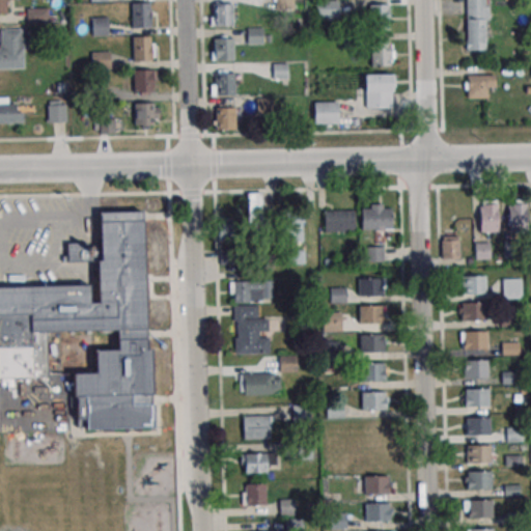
[(274,0),(291,0),(292,8),(274,9),(274,0)]
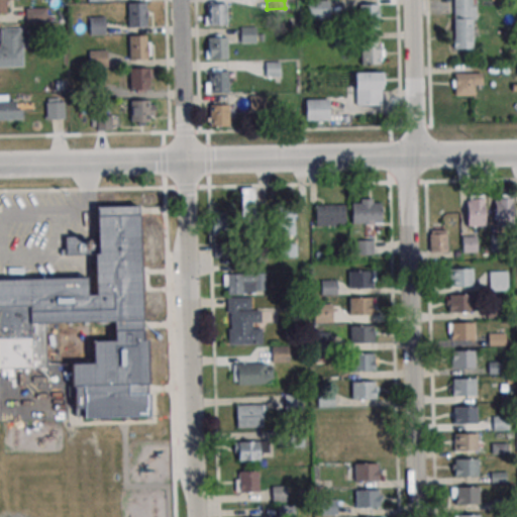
[(309,1),(327,0),(327,16),(310,16),(309,1)]
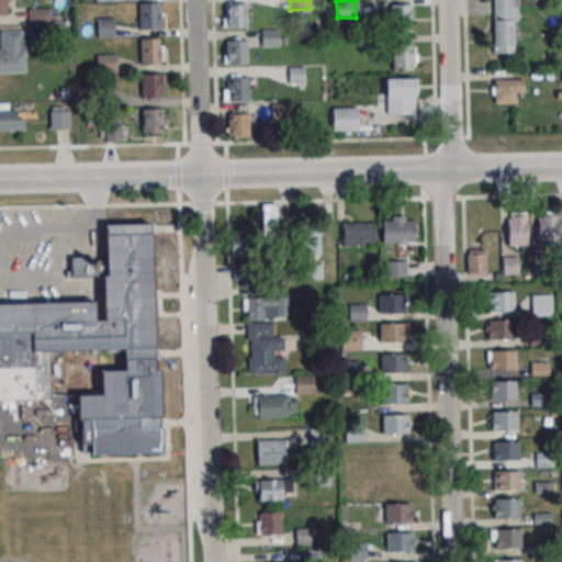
[(492,0),(493,53),(516,53),(516,0),(492,0)]
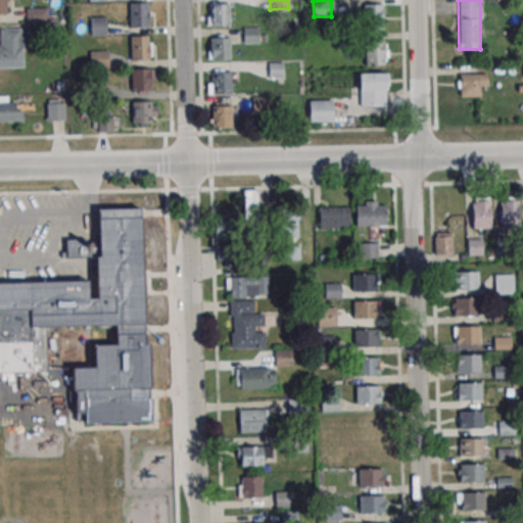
[(228,3),(228,26),(209,26),(209,4),(228,3)]
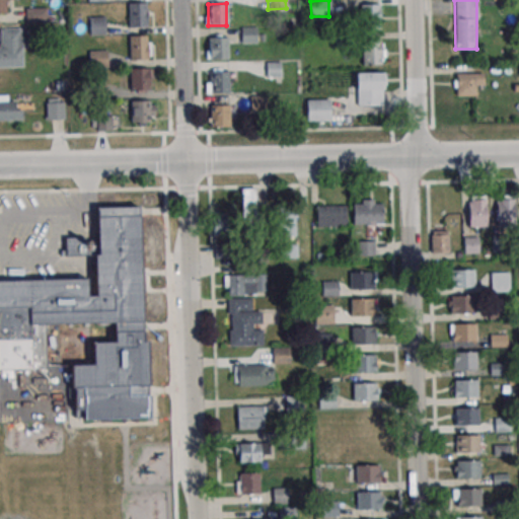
[(380,29),(380,4),(361,4),(361,29),(380,29)]
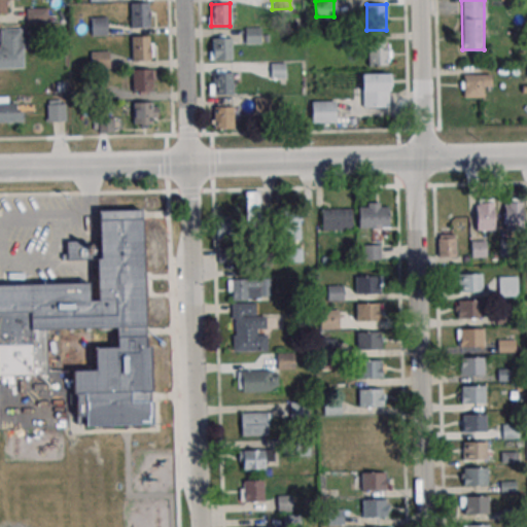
[(147,6),(148,28),(130,28),(129,6),(147,6)]
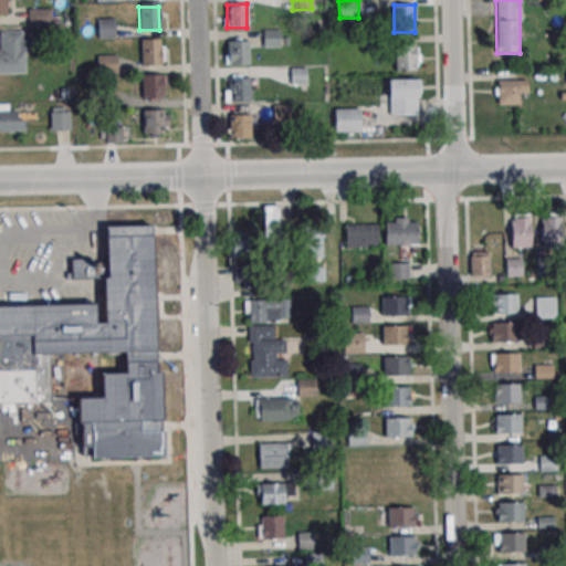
[(52,23),(52,8),(28,8),(28,23),(52,23)]
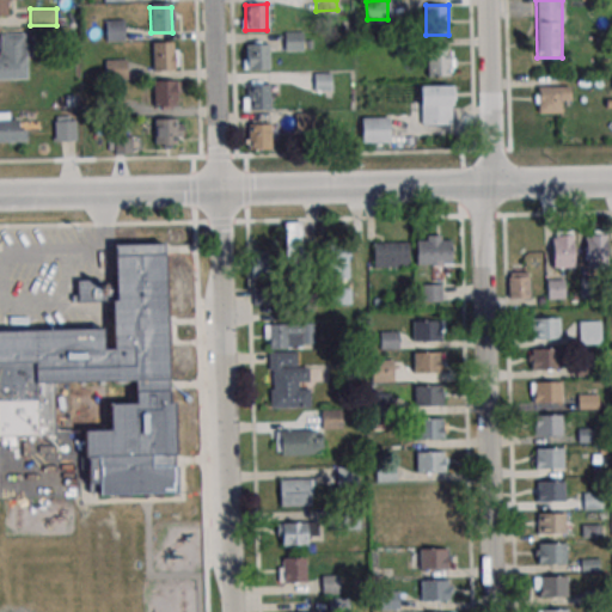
[(103,22),(123,22),(124,40),(103,41),(103,22)]
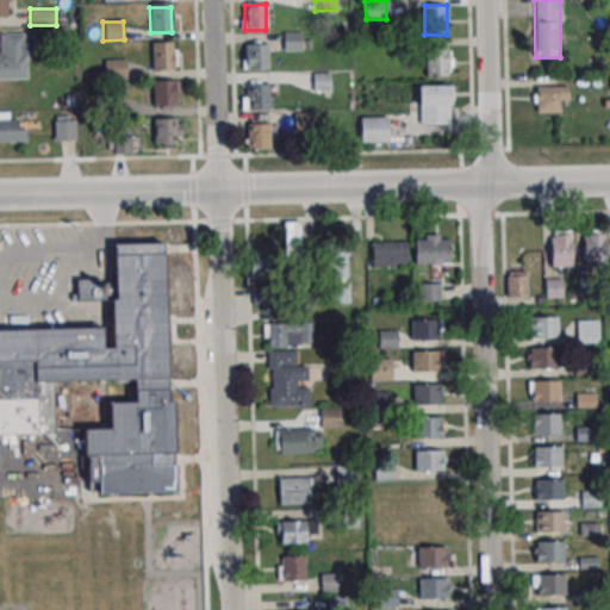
[(0,79),(30,79),(30,32),(0,32),(0,79)]
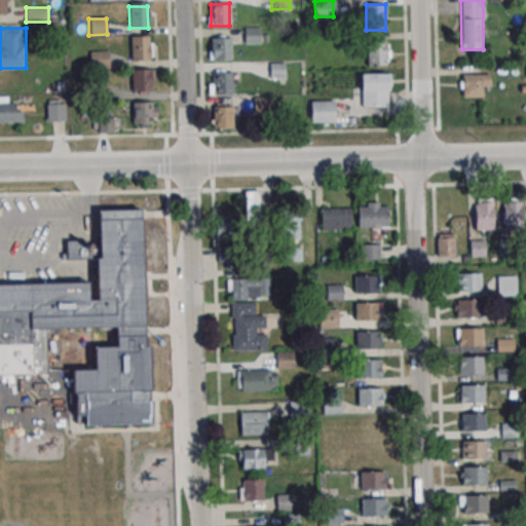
[(242,28),(261,28),(261,43),(243,44),(242,28)]
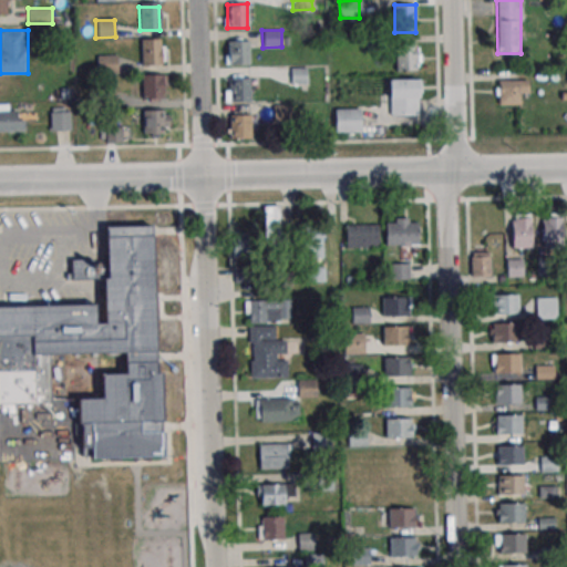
[(160,42),(160,65),(140,65),(140,42),(160,42)]
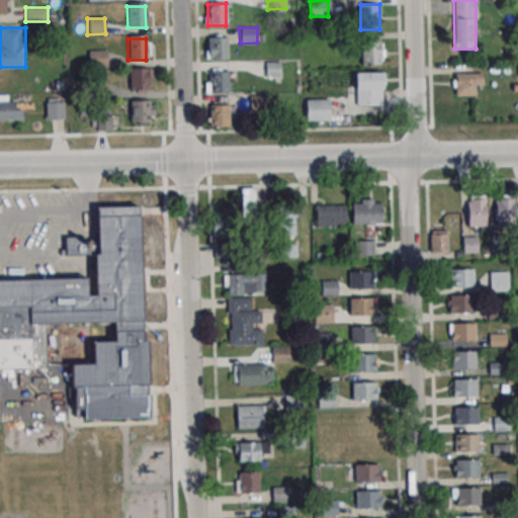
[(227,38),(227,60),(208,60),(208,38),(227,38)]
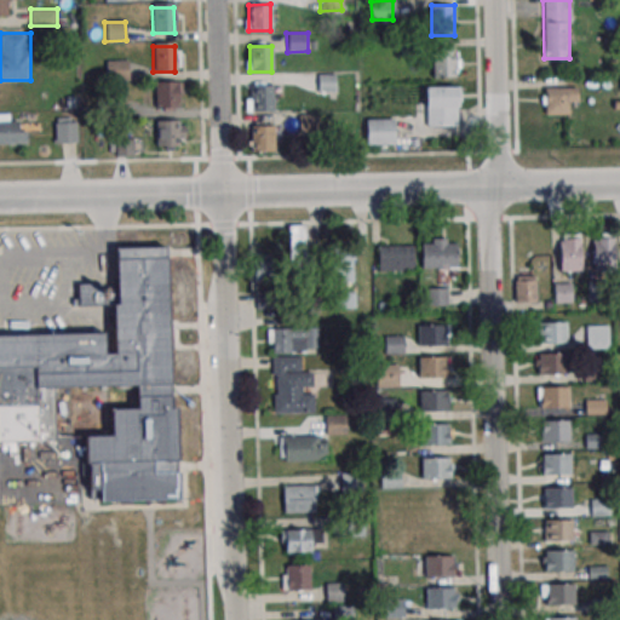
[(432,78),(458,78),(458,47),(432,47),(432,78)]
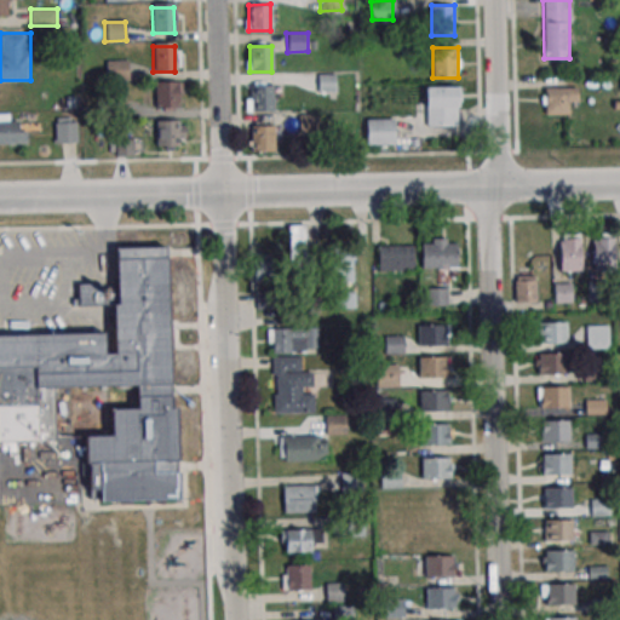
[(105,61),(126,59),(127,79),(105,80),(105,61)]
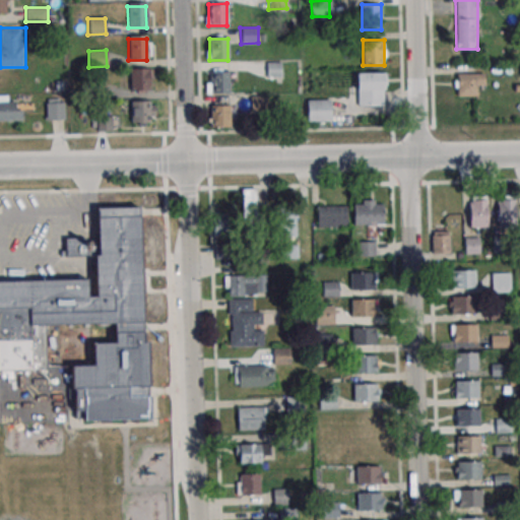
[(265,62),(282,62),(283,77),(265,78),(265,62)]
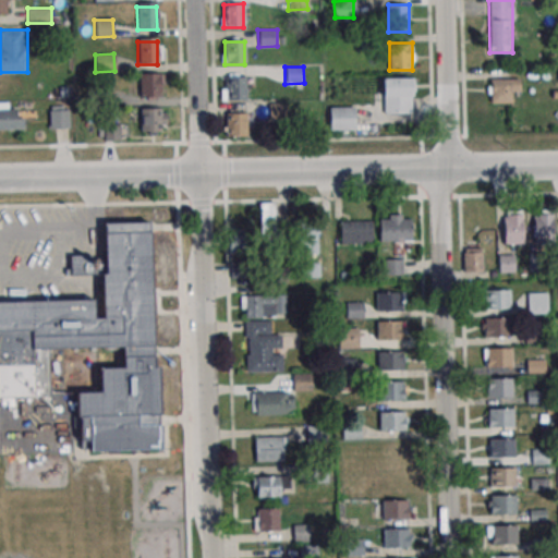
[(158,73),(159,96),(140,97),(138,73),(158,73)]
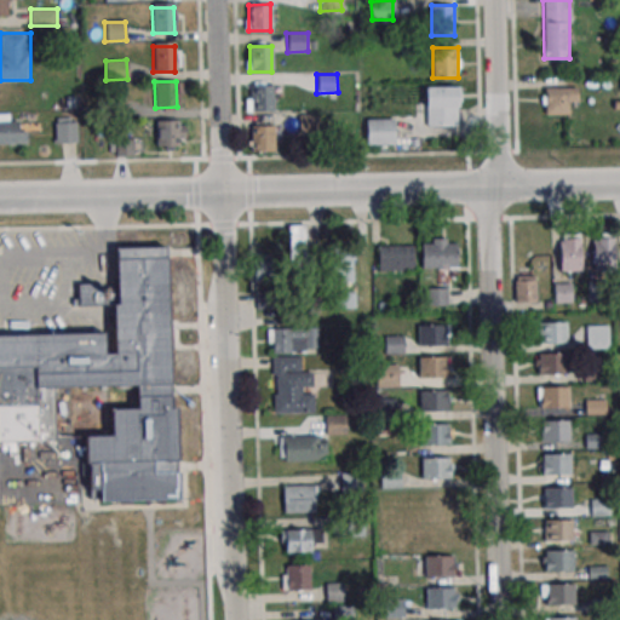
[(246,84),(246,112),(273,112),(273,84),(246,84)]
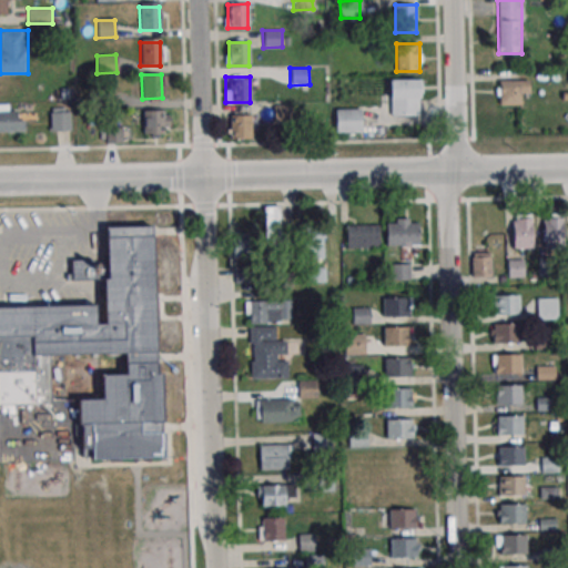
[(389,115),(421,115),(421,79),(389,79),(389,115)]
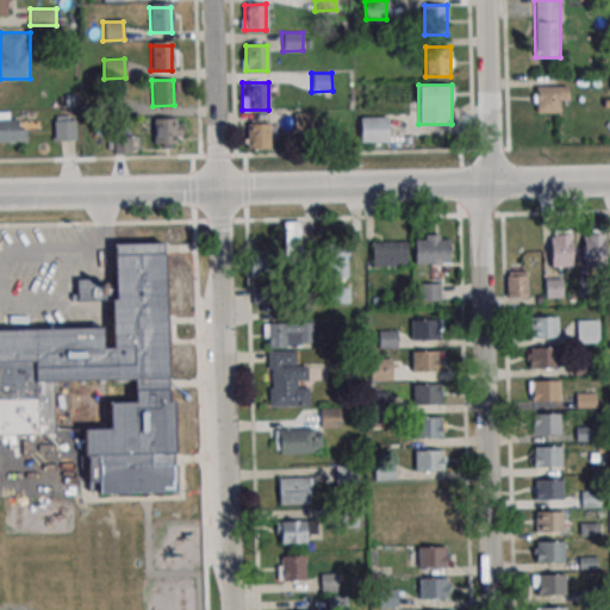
[(566,85),(534,85),(534,112),(566,112),(566,85)]
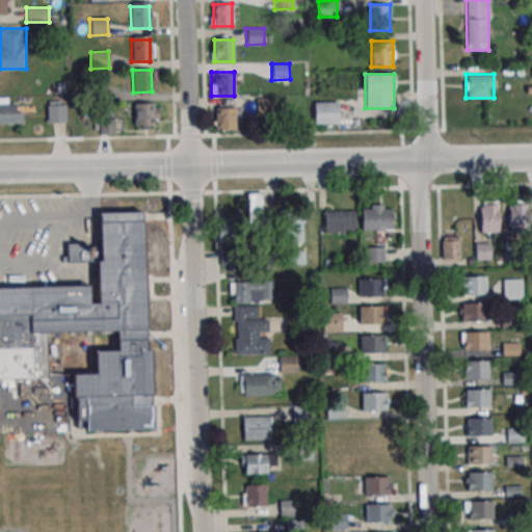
[(85,84),(103,83),(104,100),(86,100),(85,84)]
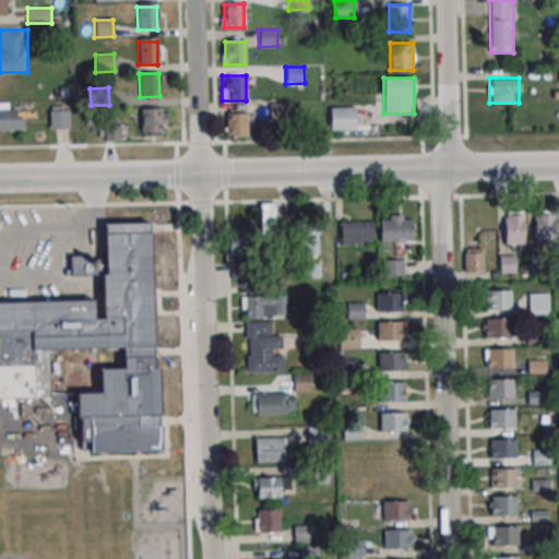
[(287,103),(270,103),(270,120),(287,120),(287,103)]
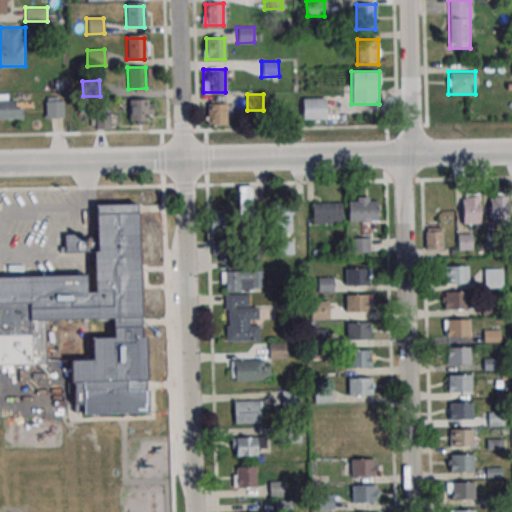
[(22,96),(0,95),(0,118),(22,119),(22,96)]
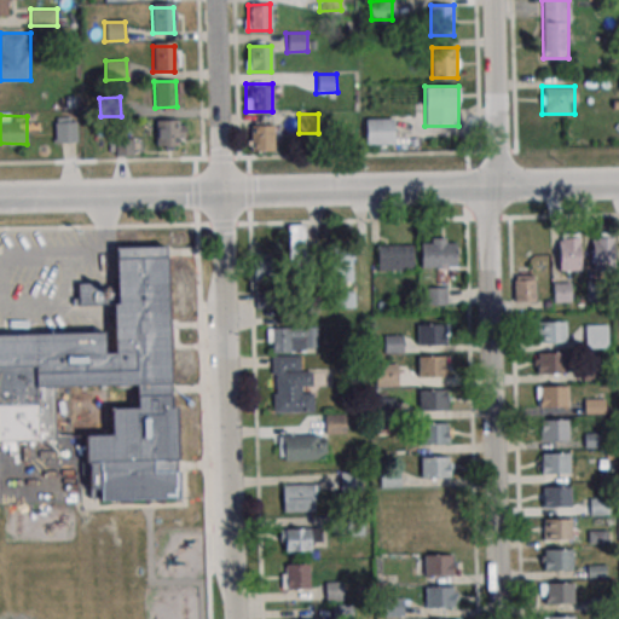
[(177,119),(177,144),(155,145),(155,120),(177,119)]
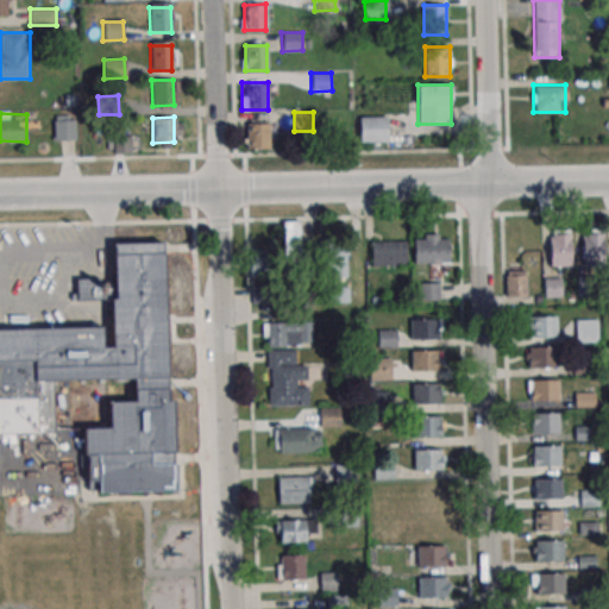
[(359,142),(387,142),(387,117),(359,117),(359,142)]
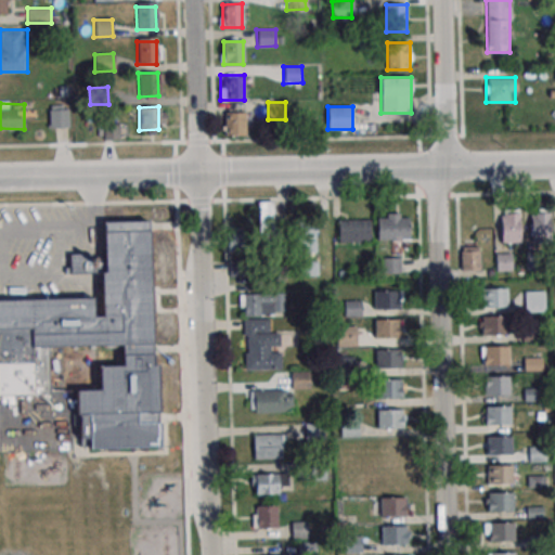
[(48,111),(67,110),(67,127),(49,128),(48,111)]
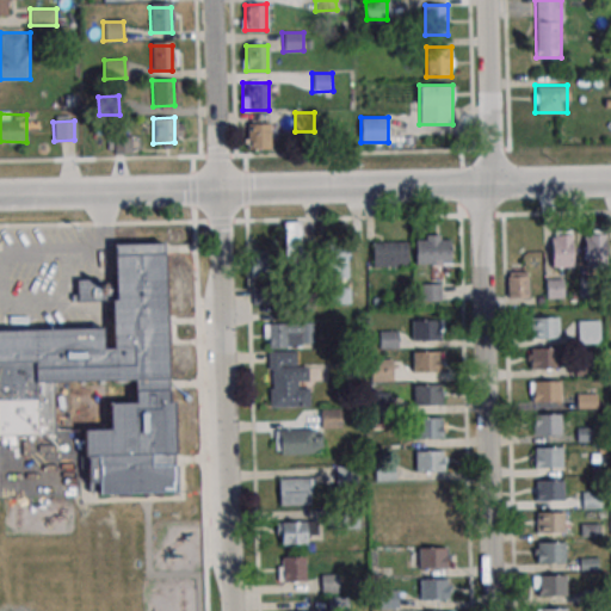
[(272,124),(246,124),(246,149),(272,149),(272,124)]
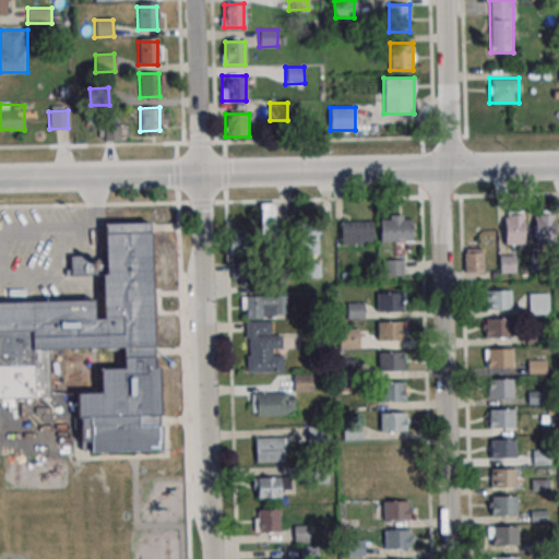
[(261,229),(277,229),(277,201),(261,201),(261,229)]
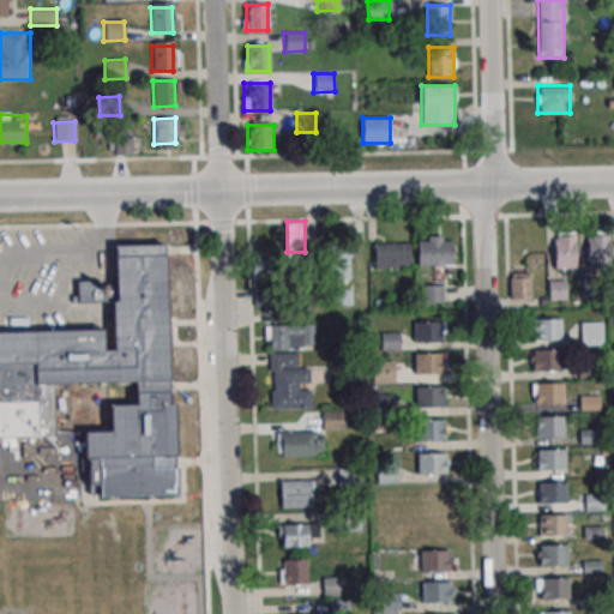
[(548,300),(566,300),(566,269),(576,269),(575,230),(548,230),(548,300)]
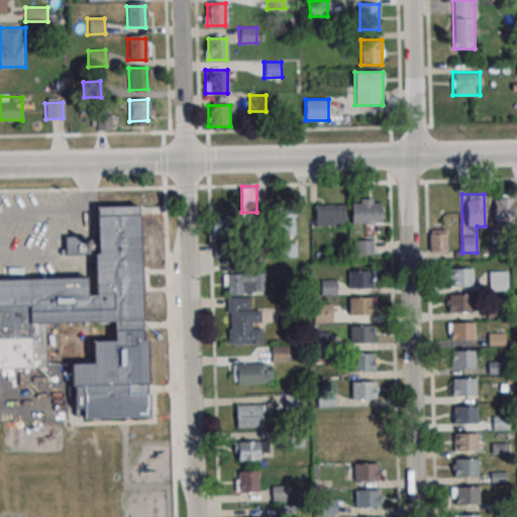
[(494,224),(513,224),(513,197),(494,197),(494,224)]
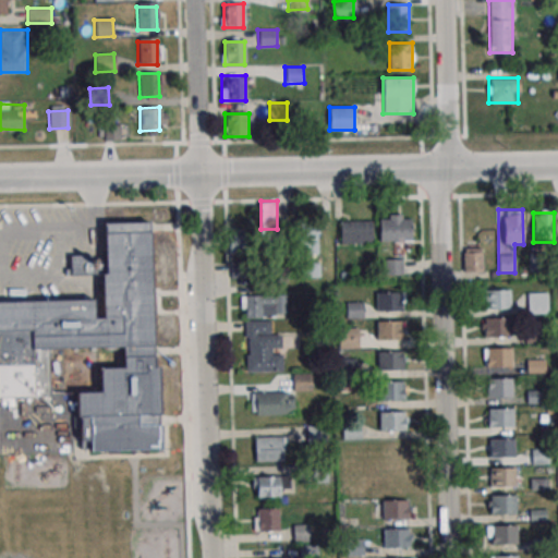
[(379,241),(392,241),(392,247),(411,247),(411,215),(379,215),(379,241)]
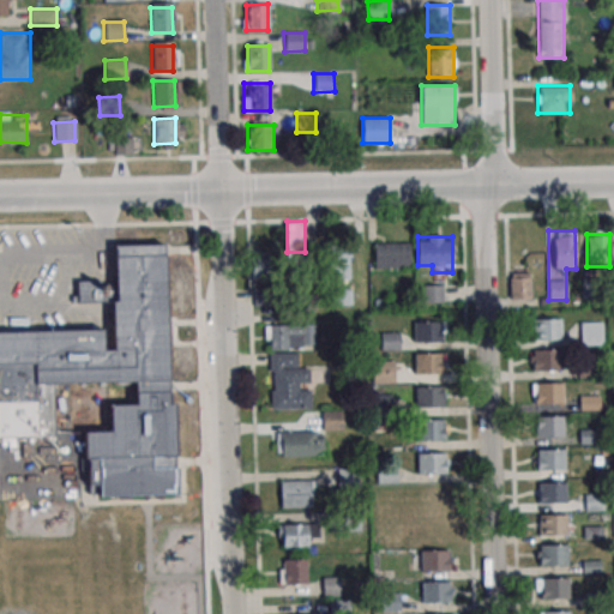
[(174,494),(168,244),(115,245),(115,282),(78,282),(78,304),(113,302),(113,330),(0,331),(0,365),(35,365),(35,384),(133,381),(133,404),(110,405),(110,432),(85,432),(88,497),(174,494)]
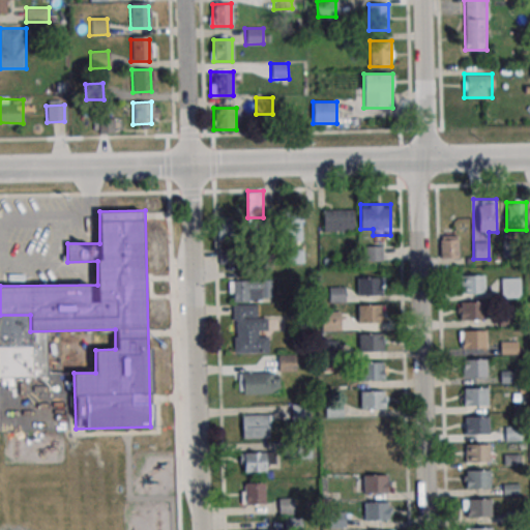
[(301,241),(301,210),(282,210),(282,241),(301,241)]
